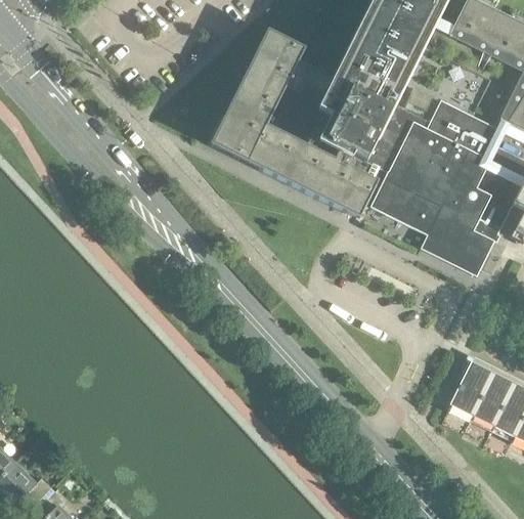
[(491,140),(498,126),(441,97),(430,119),(395,101),(398,96),(446,0),(372,0),(333,80),(297,61),(304,48),(266,30),(210,143),(358,218),(377,180),(341,163),(347,150),(387,170),(369,205),(427,232),(420,247),(476,275),(511,206),(512,203),(517,206),(523,190),(523,174),(490,158),(497,143),(491,140)]
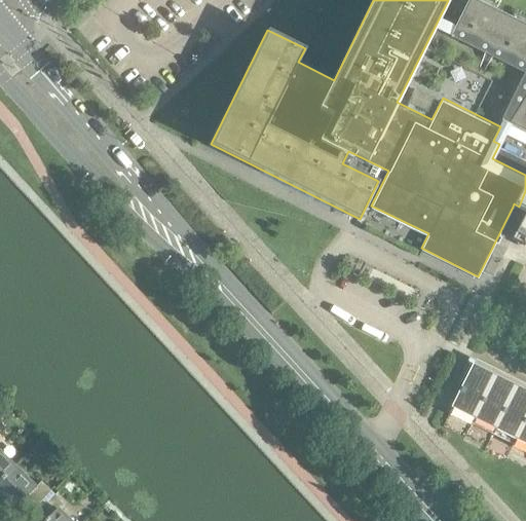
[(451,32),(450,33),(453,34),(453,33),(471,41),(475,34),(491,46),(492,46),(512,52),(525,63),(525,95),(510,119),(502,115),(501,117),(501,118),(525,129),(525,22),(481,0),(466,0),(454,25),(451,32)]
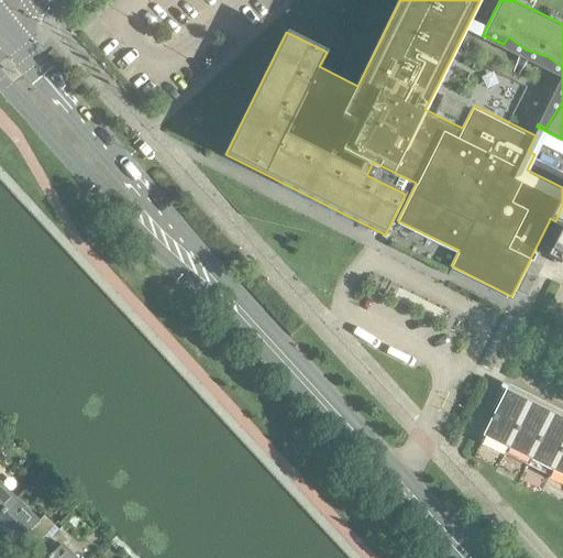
[(562,205),(555,221),(562,223),(562,225),(552,248),(551,248),(562,253),(562,205)]
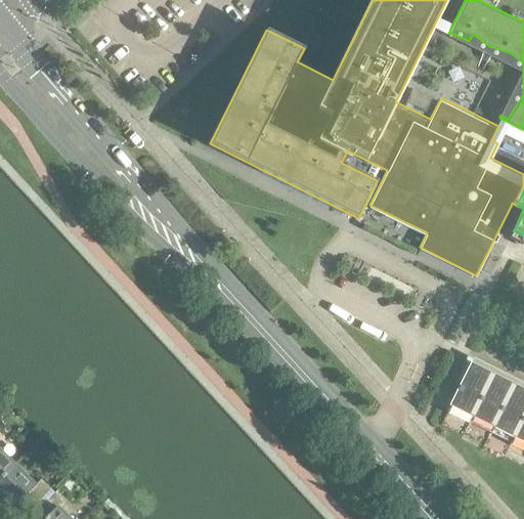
[(523,387),(472,361),(475,356),(468,352),(453,381),(461,384),(450,404),(523,440),(523,387)]
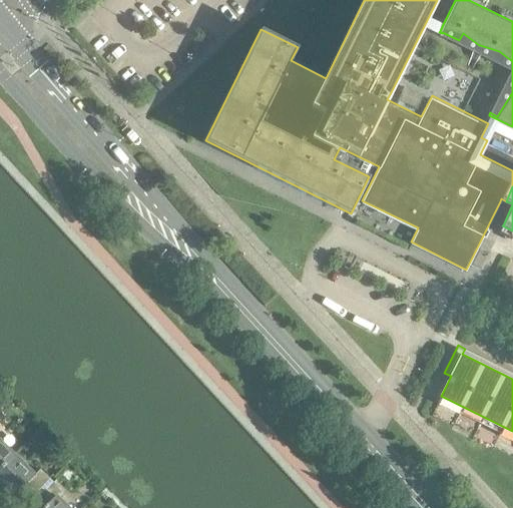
[(0,465),(14,451),(0,437),(0,465)]
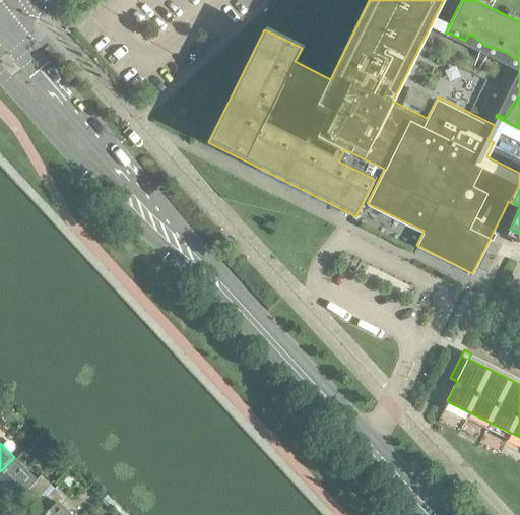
[(36,478),(14,457),(0,471),(0,488),(13,502),(19,496),(27,505),(51,481),(41,472),(36,478)]
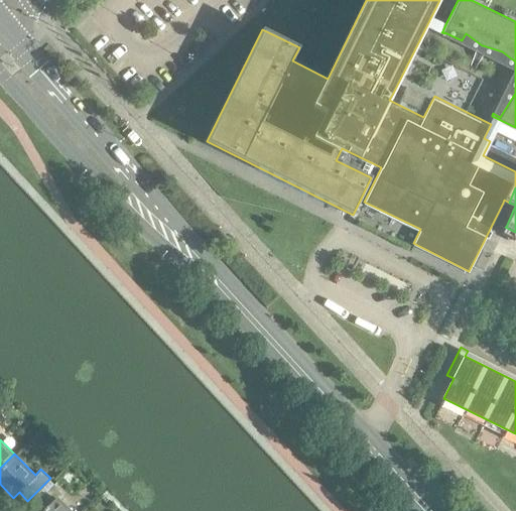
[(72,510),(57,496),(62,491),(53,482),(31,504),(37,510),(72,510)]
